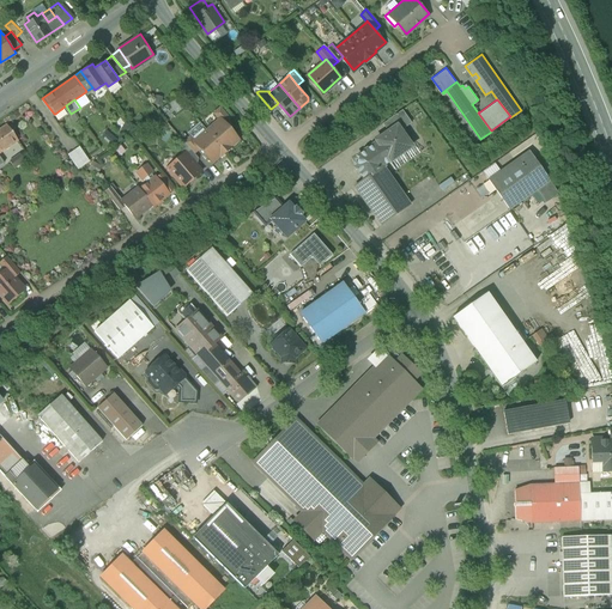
[(230,116),(220,105),(214,111),(220,117),(225,121),(230,116)]
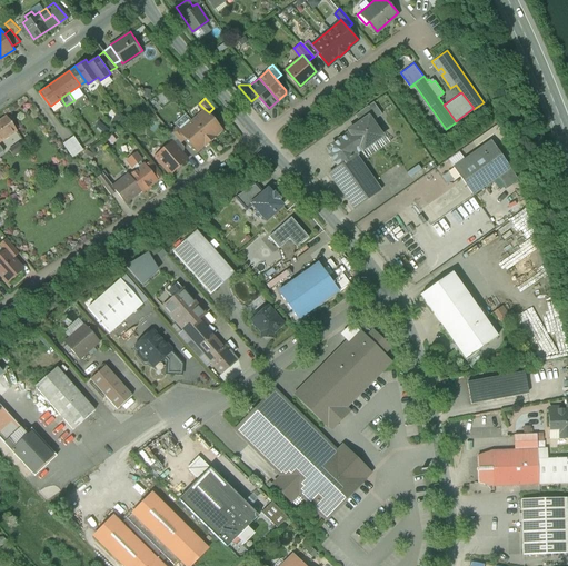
[(374,100),(368,105),(372,112),(369,115),(372,119),(382,112),(374,100)]
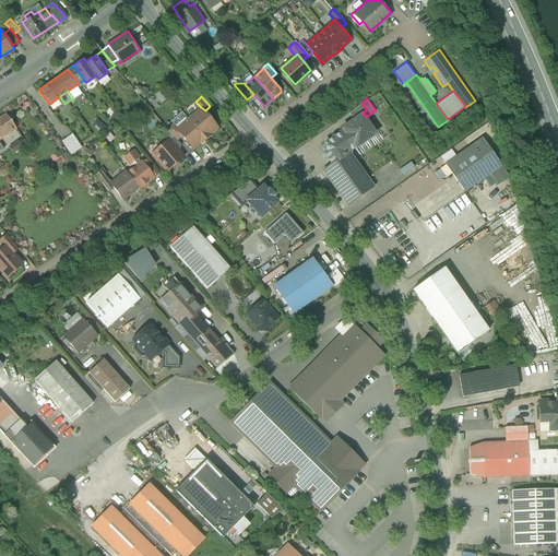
[(361,103),(349,110),(355,118),(363,113),(366,110),(361,103)]
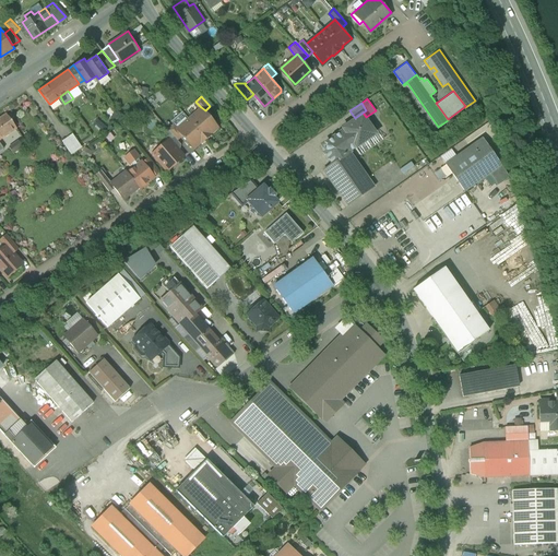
[(205,110),(201,107),(189,117),(206,137),(212,132),(211,131),(218,126),(205,110)]
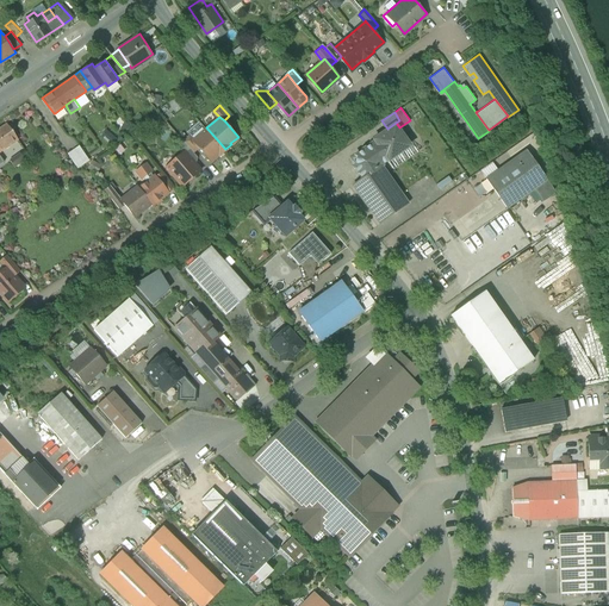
[(7,122),(0,126),(0,150),(19,138),(7,122)]
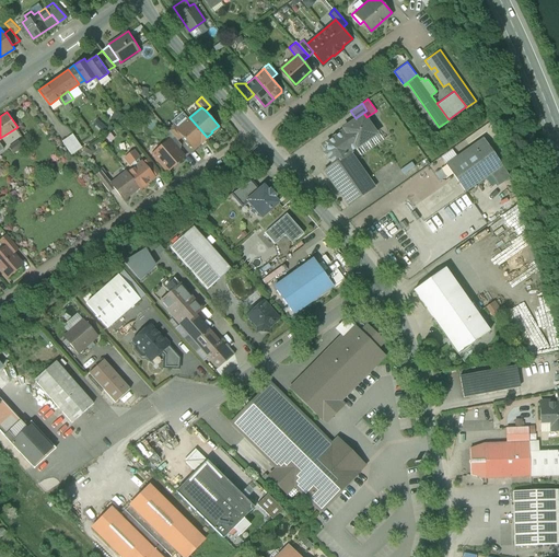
[(356,118),(344,126),(358,146),(369,138),(368,136),(376,130),(367,117),(363,113),(356,118)]
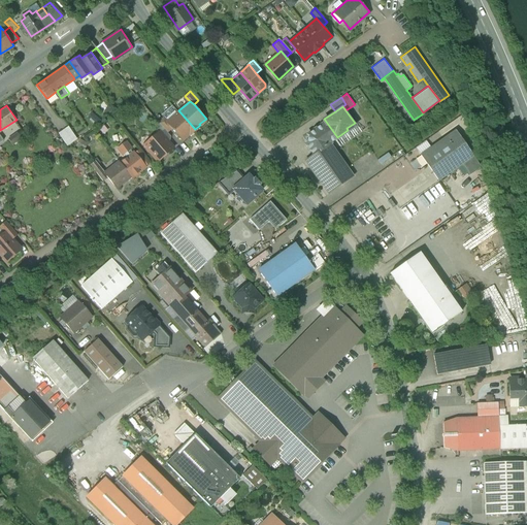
[(195,129),(178,110),(168,120),(167,121),(172,126),(184,138),(190,133),(191,134),(195,129)]
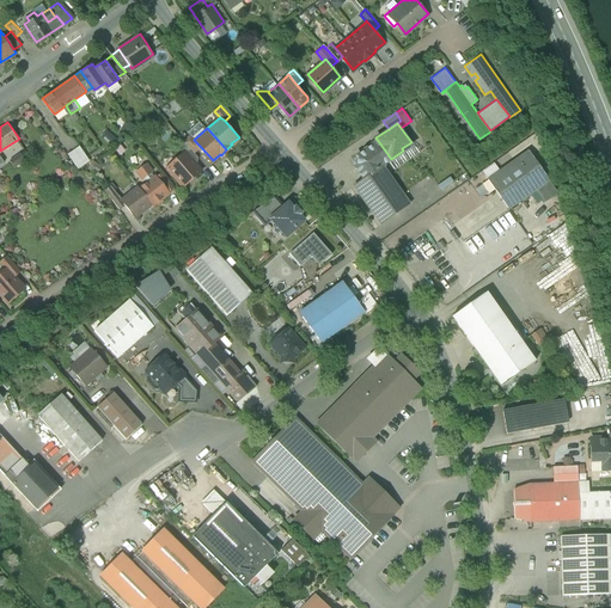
[(195,139),(191,135),(185,140),(191,147),(195,151),(200,146),(194,140),(195,139)]
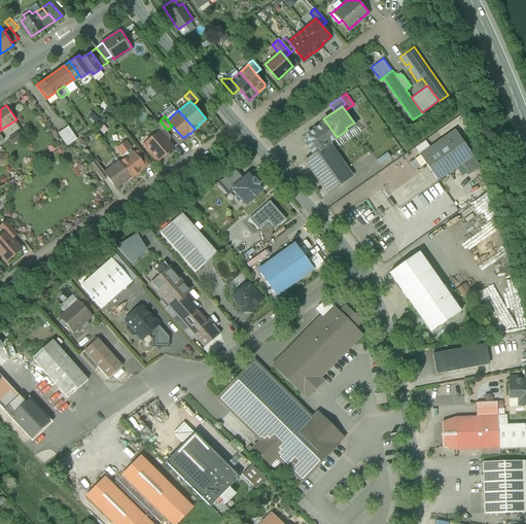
[(324,120),(308,132),(309,134),(308,141),(306,142),(313,152),(314,153),(329,142),(337,137),(323,118),(324,120)]
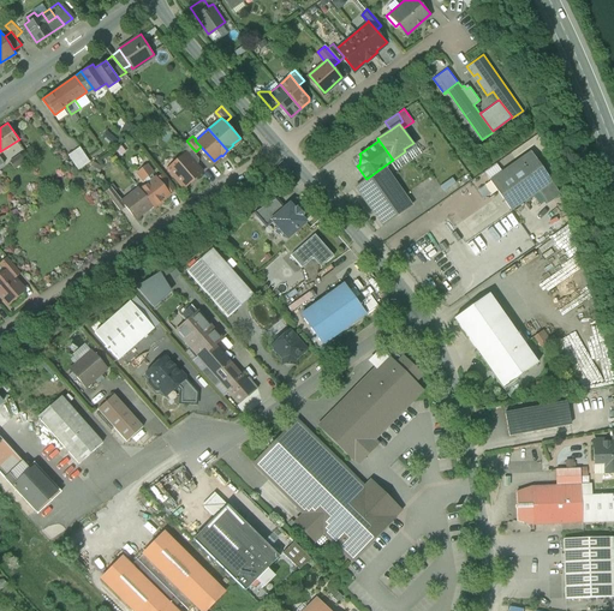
[(78,167),(90,159),(79,143),(67,151),(78,167)]
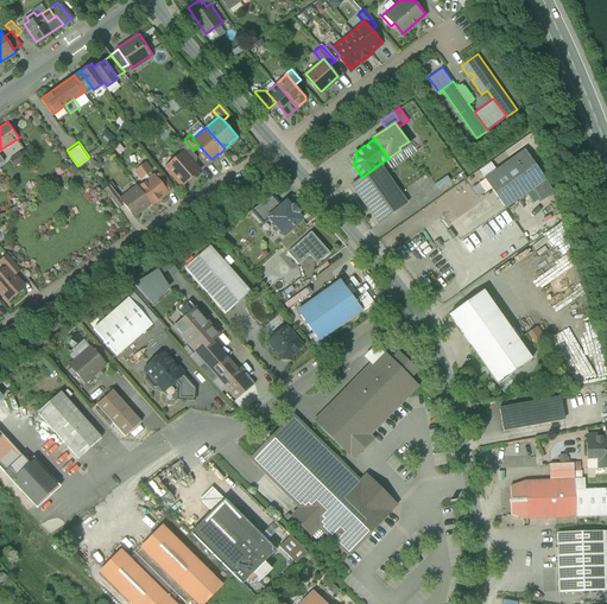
[(194,150),(190,146),(184,151),(195,163),(197,154),(194,150)]
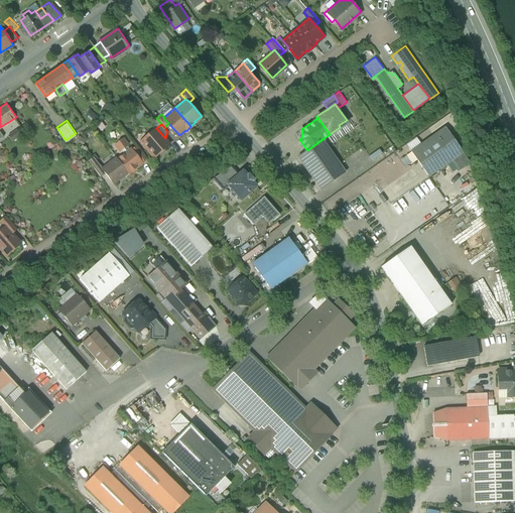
[(445,125),(411,149),(429,174),(464,150),(445,125)]
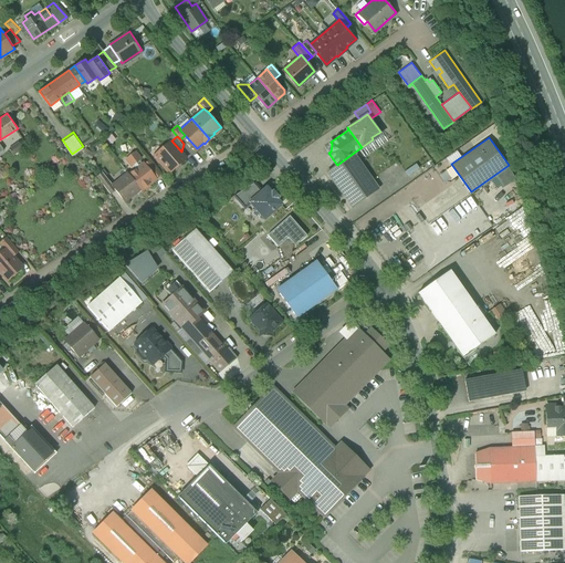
[(20,139),(10,147),(14,153),(24,146),(20,139)]
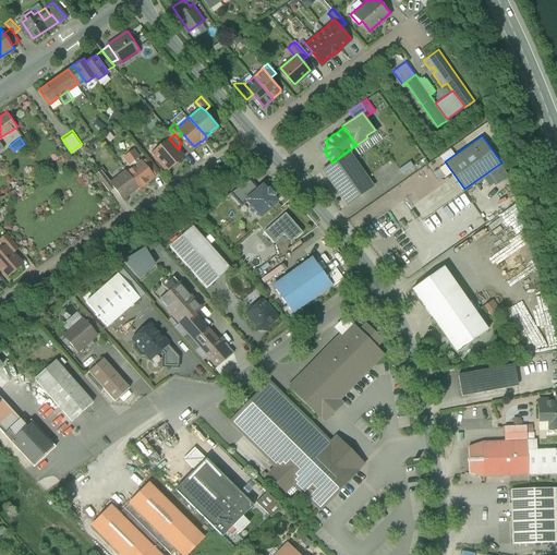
[(169,139),(154,152),(168,168),(183,155),(179,149),(169,139)]
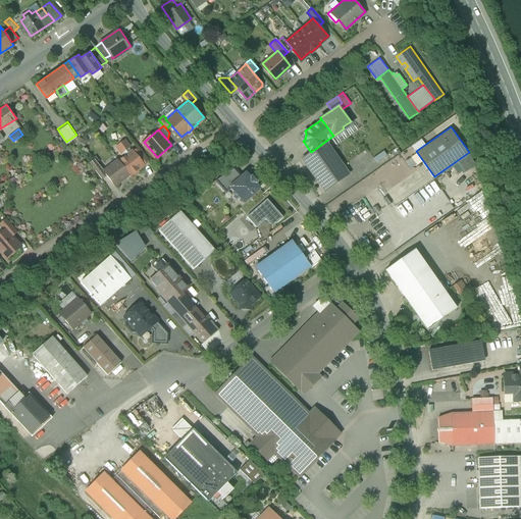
[(134,149),(133,150),(128,145),(129,145),(125,139),(117,145),(122,151),(123,150),(126,154),(120,159),(131,172),(132,173),(134,171),(135,172),(139,169),(138,168),(145,163),(144,163),(134,149)]
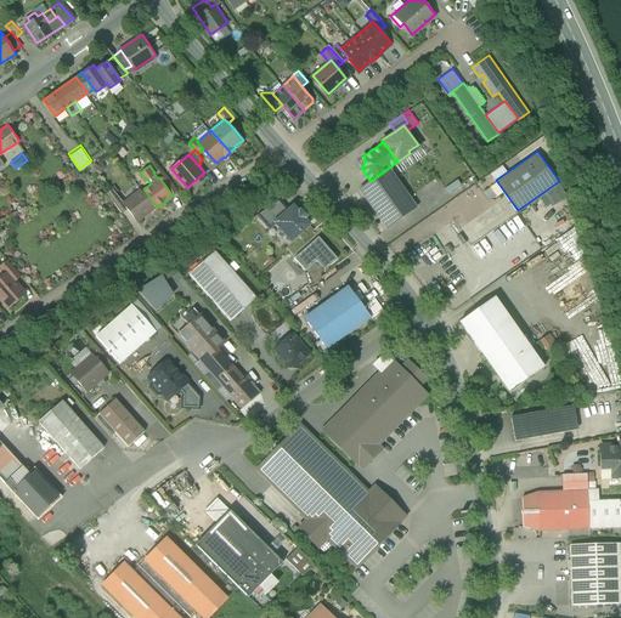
[(389,168),(371,181),(370,180),(361,186),(389,226),(417,207),(389,168)]
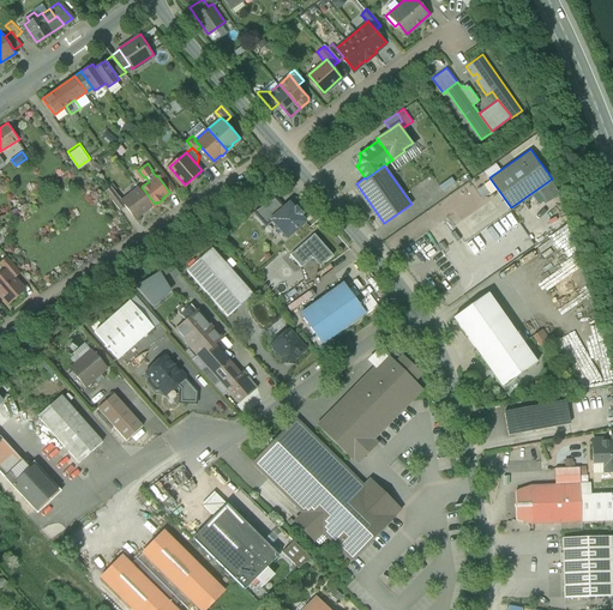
[(175,187),(163,171),(157,175),(169,192),(175,187)]
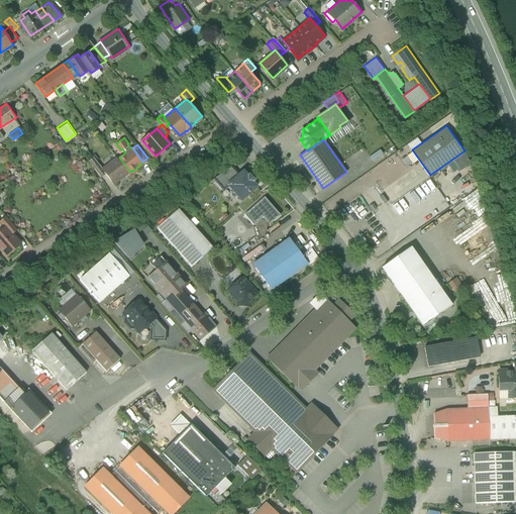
[(103,168),(95,157),(90,161),(101,175),(106,171),(103,168)]
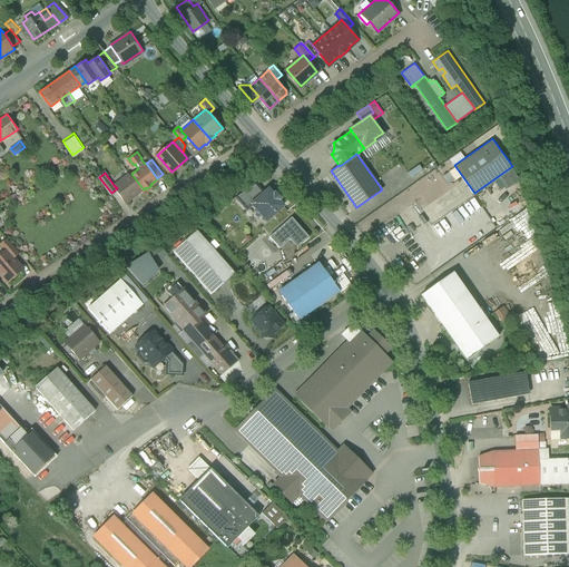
[(114,185),(117,188),(126,201),(143,188),(131,174),(130,173),(114,185)]
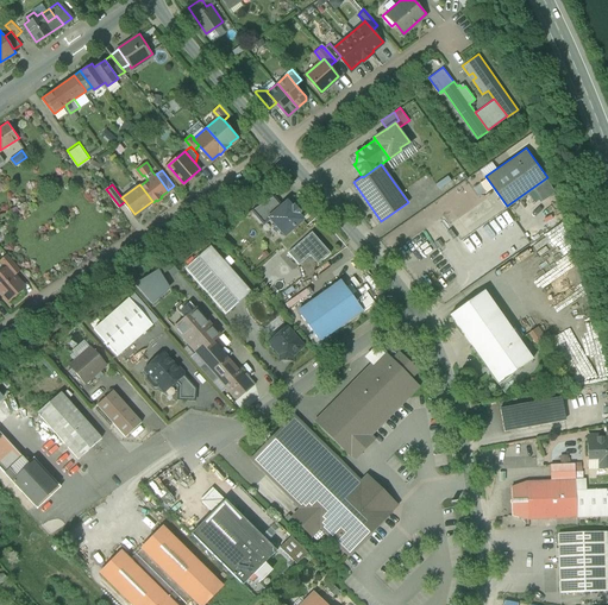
[(274,195),(254,208),(264,221),(270,216),(270,215),(282,205),(274,195)]
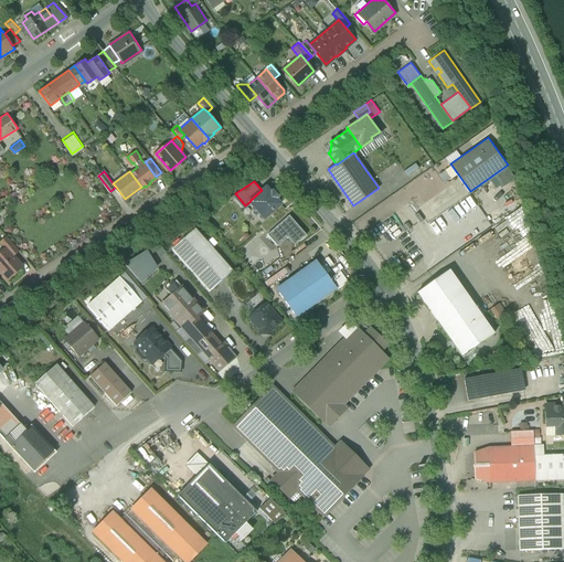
[(262,190),(251,200),(251,201),(254,205),(254,207),(254,209),(254,210),(255,212),(257,212),(258,212),(261,212),(265,216),(282,202),(277,198),(280,195),(274,188),(270,190),(267,186),(262,190)]
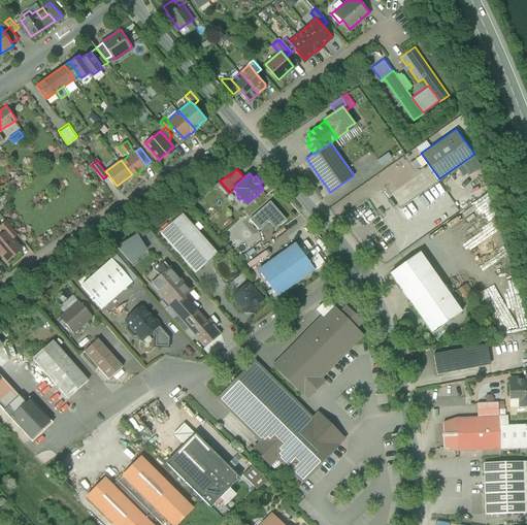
[(270,199),(251,218),(260,228),(269,220),(276,227),(287,218),(270,199)]
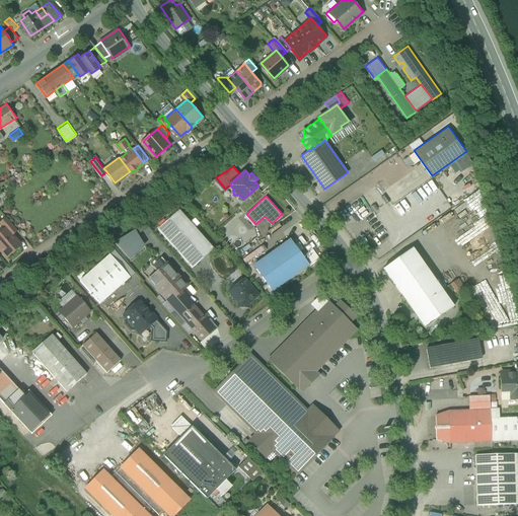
[(214,246),(180,208),(158,227),(193,266),(214,246)]
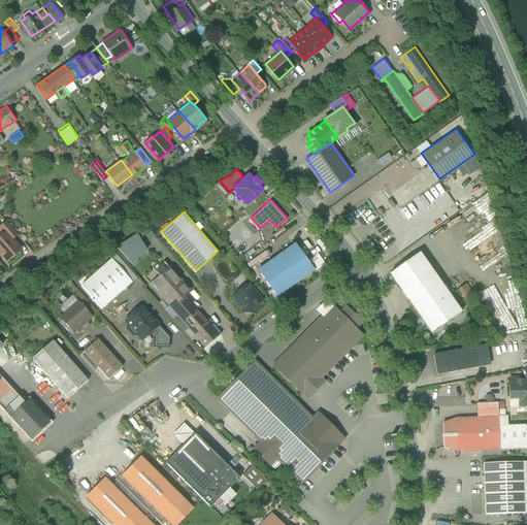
[(7,219),(0,224),(0,226),(5,232),(7,230),(13,237),(19,232),(7,219)]
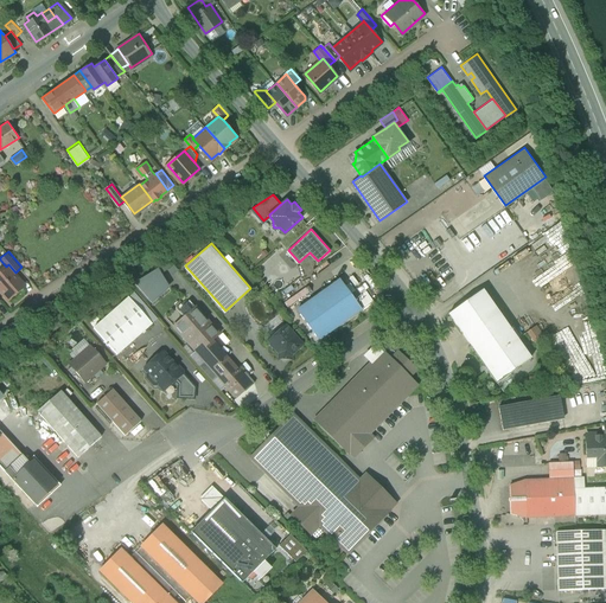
[(6,267),(0,270),(0,287),(10,297),(25,283),(16,273),(8,264),(6,267)]
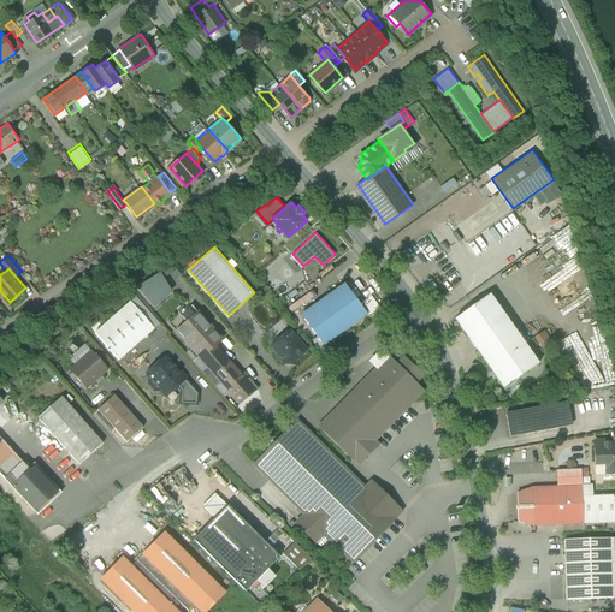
[(159,269),(137,283),(152,304),(173,290),(159,269)]
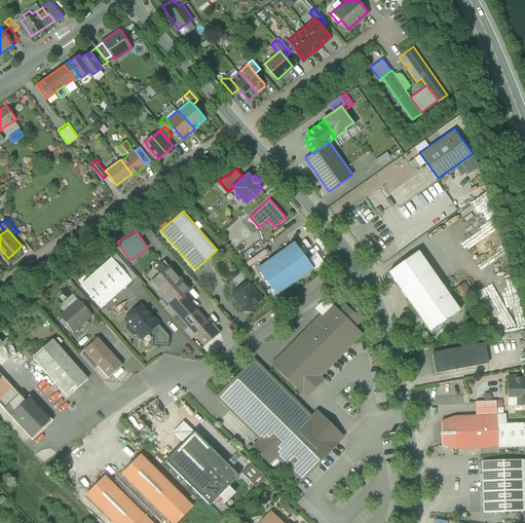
[(295,241),(258,267),(276,293),(313,266),(295,241)]
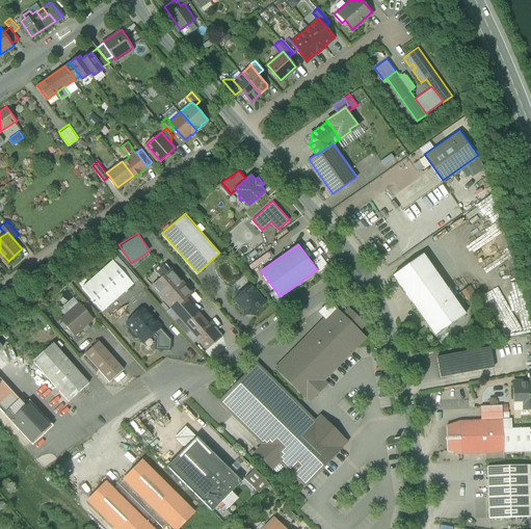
[(320,254),(314,258),(318,265),(325,261),(320,254)]
